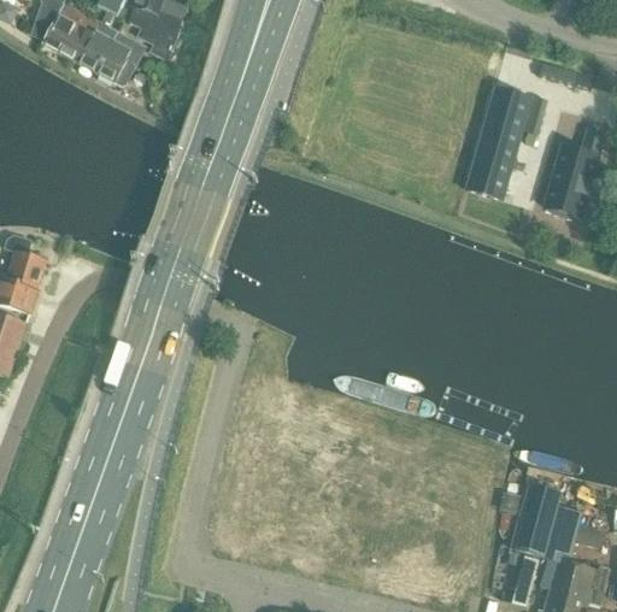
[(42,0),(41,4),(42,5),(62,12),(66,3),(68,0),(42,0)]
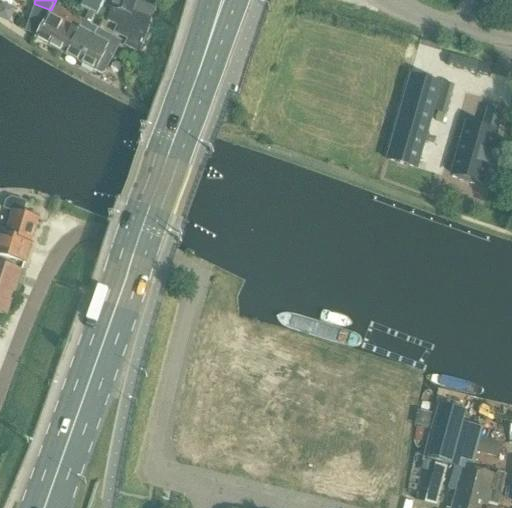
[(83,0),(81,5),(89,9),(95,13),(97,13),(104,0),(83,0)]
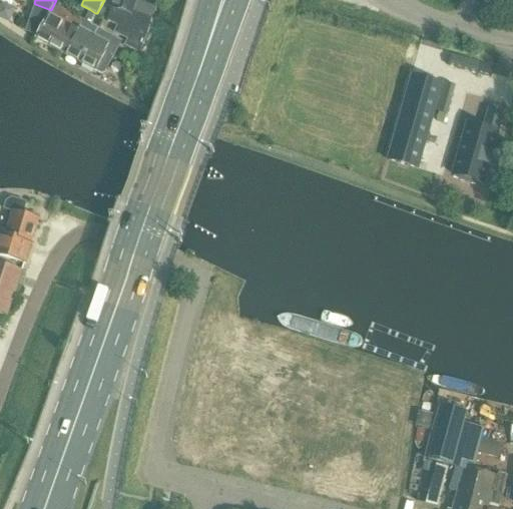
[(113,0),(107,18),(116,23),(144,37),(145,34),(151,16),(132,9),(135,0),(113,0)]
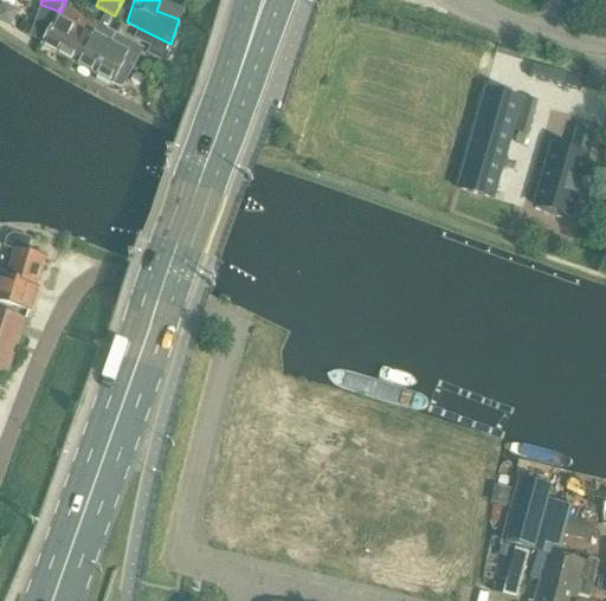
[(65,2),(43,43),(78,62),(100,21),(65,2)]
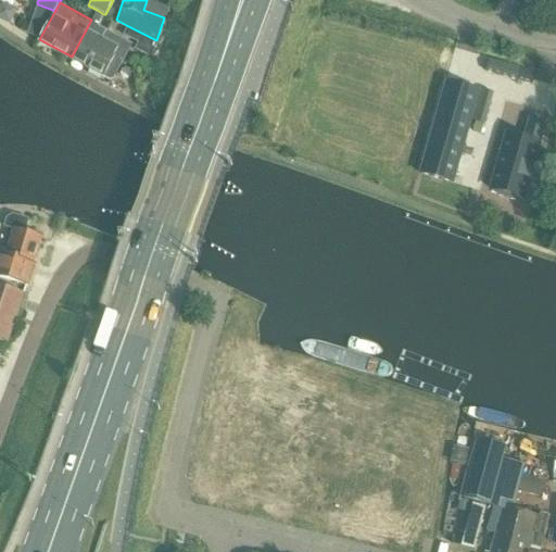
[(91,20),(72,57),(87,65),(108,28),(99,24),(103,14),(97,10),(91,20)]
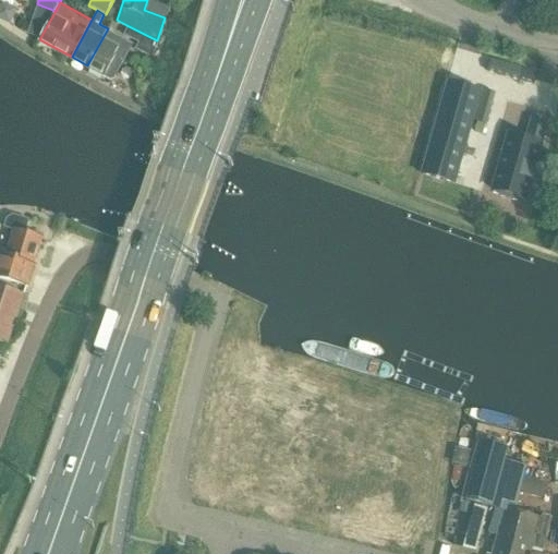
[(157,40),(126,25),(123,32),(138,39),(135,46),(152,55),(157,40)]
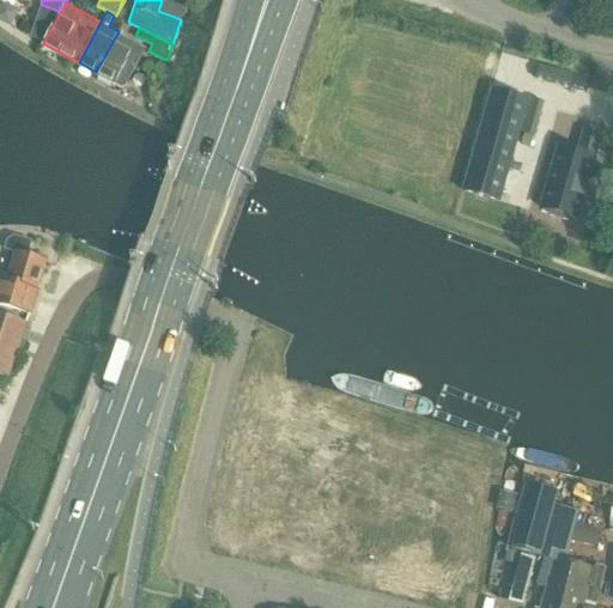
[(119,31),(96,72),(123,86),(145,46),(119,31)]
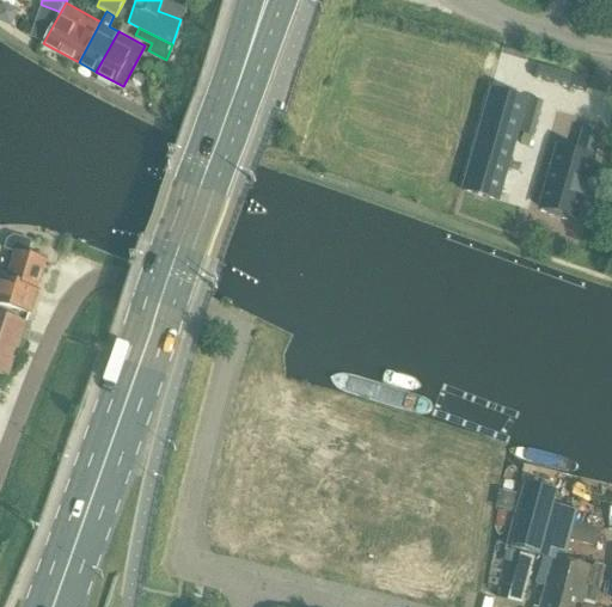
[(493,87),(464,188),(497,198),(526,97),(493,87)]
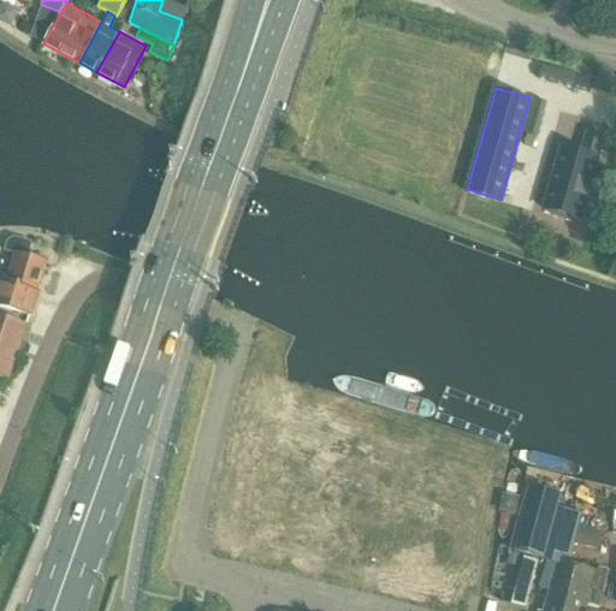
[(533,96),(523,131),(535,135),(545,100),(533,96)]
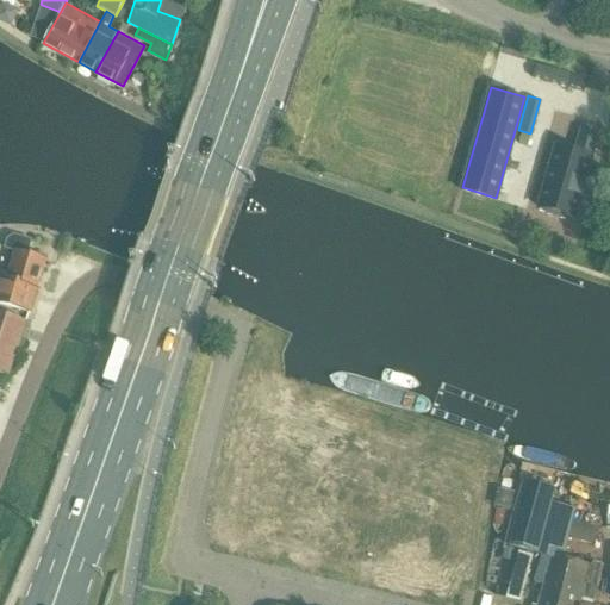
[(555,144),(539,204),(547,207),(546,211),(565,217),(566,212),(576,214),(592,155),(591,155),(597,132),(580,128),(573,150),(555,144)]
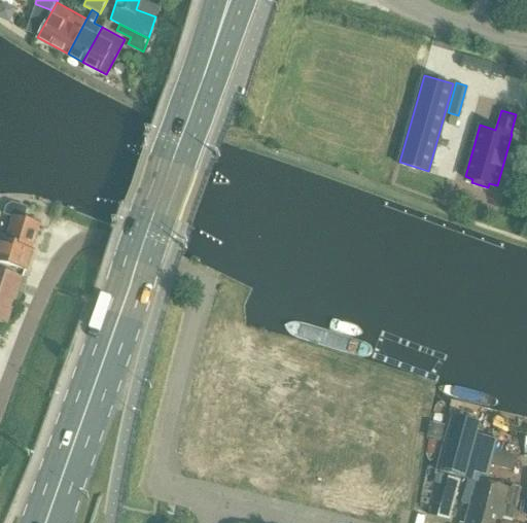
[(0,259),(26,268),(40,222),(24,217),(27,206),(11,202),(6,205),(4,212),(12,215),(5,238),(0,236),(0,259)]
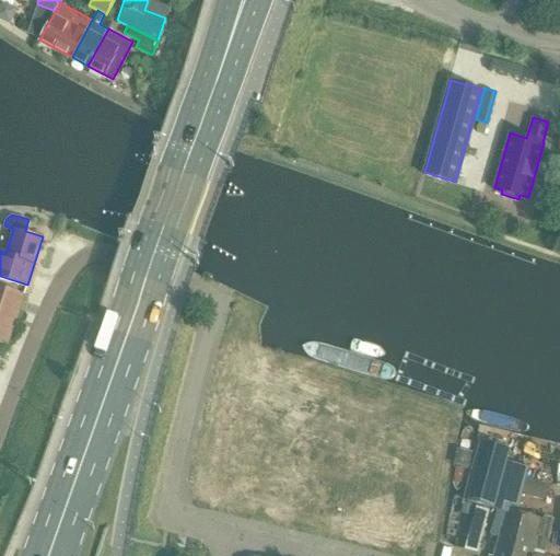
[(0,287),(0,339),(7,343),(23,294),(0,287)]
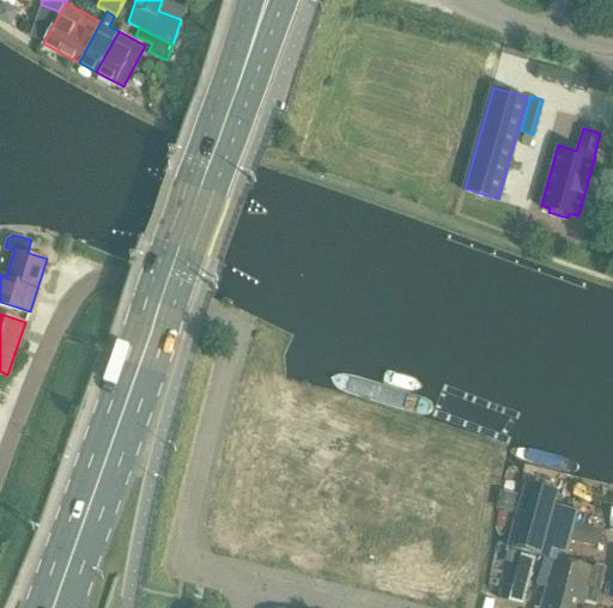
[(528,481),(511,547),(544,555),(536,583),(545,585),(539,607),(580,607),(592,565),(564,558),(569,539),(574,520),(577,509),(553,503),(557,488),(528,481)]
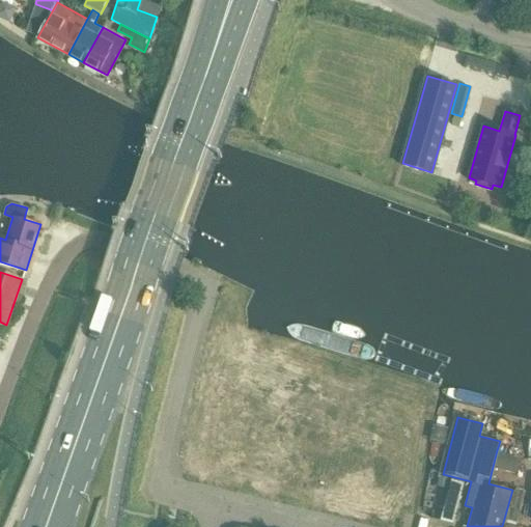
[(441,474),(438,483),(445,486),(447,475),(441,474)]
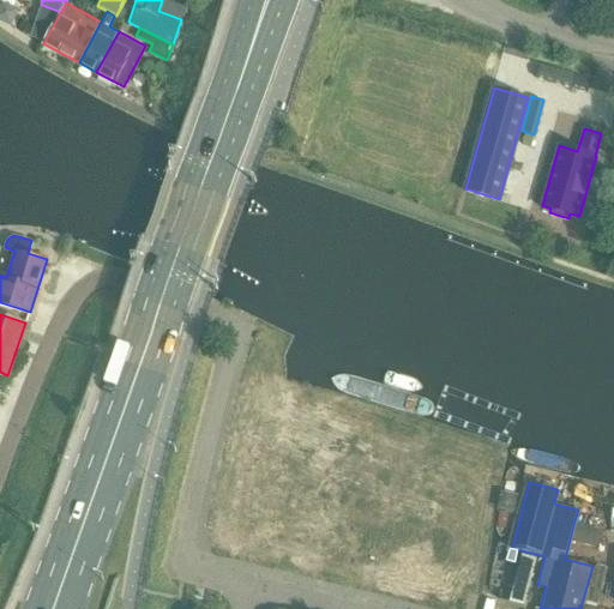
[(522,552),(509,600),(523,603),(536,555),(522,552)]
